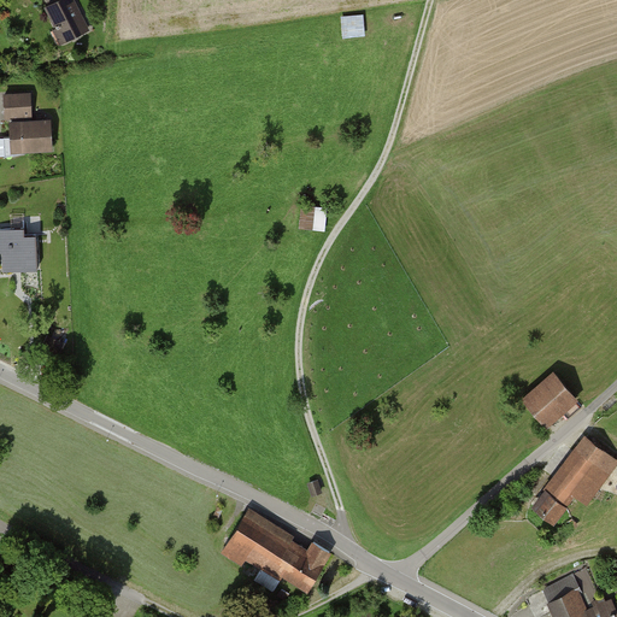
[(72,0),(62,0),(47,7),(58,29),(60,28),(68,41),(88,30),(72,0)]
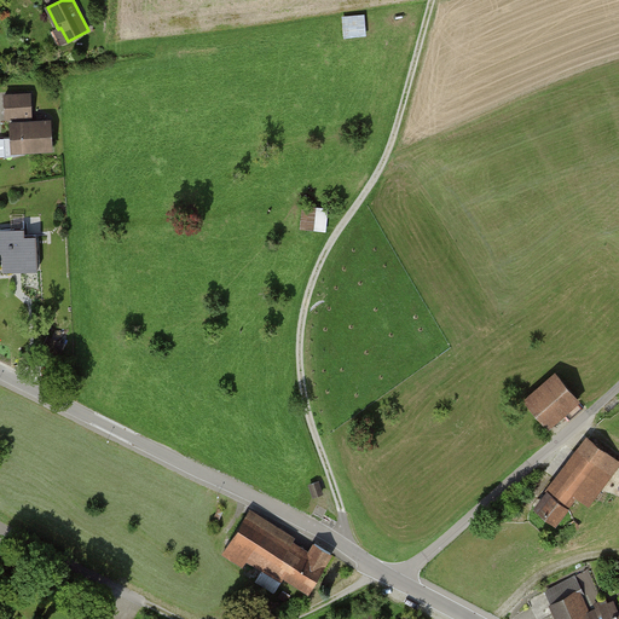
[(368,15),(345,15),(346,36),(369,35),(368,15)]
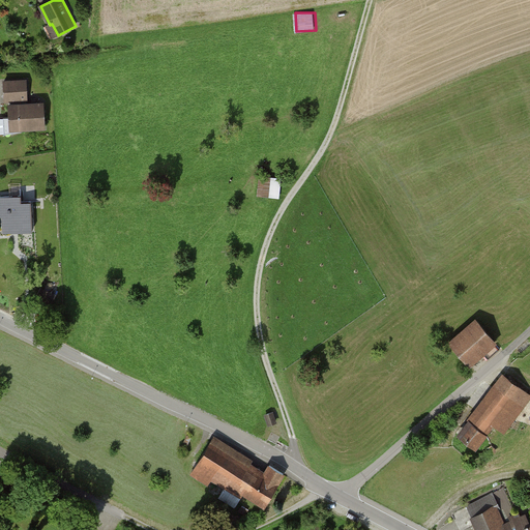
[(9,106),(10,129),(45,127),(43,104),(27,105),(26,81),(4,82),(5,100),(15,100),(15,106),(9,106)]
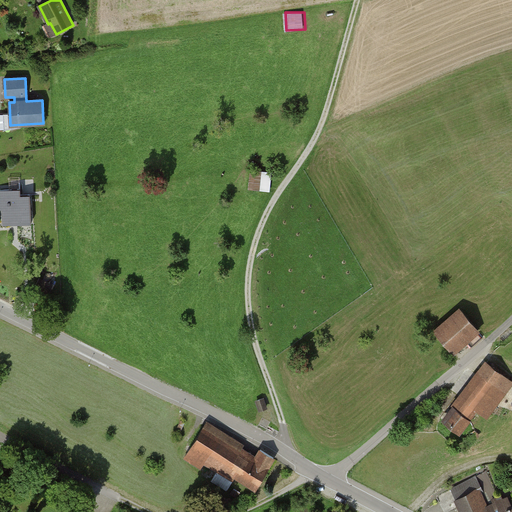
[(272,190),(272,170),(264,170),(264,174),(250,174),(250,190),(272,190)]
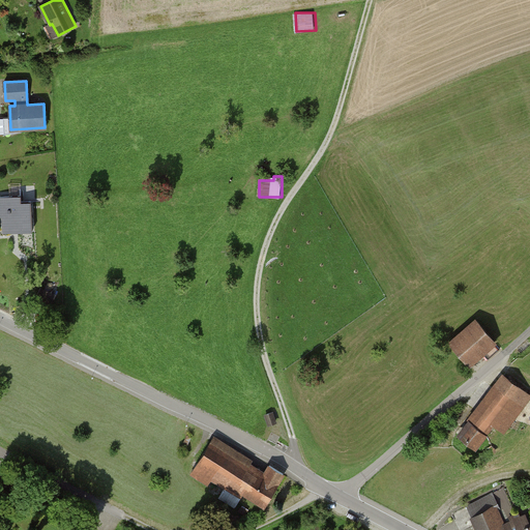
[(0,209),(2,210),(3,233),(33,232),(31,202),(22,202),(22,196),(0,197),(0,209)]
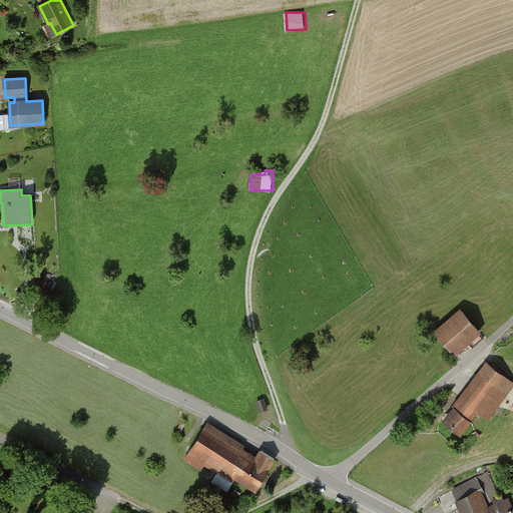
[(441,334),(457,353),(482,333),(466,314),(441,334)]
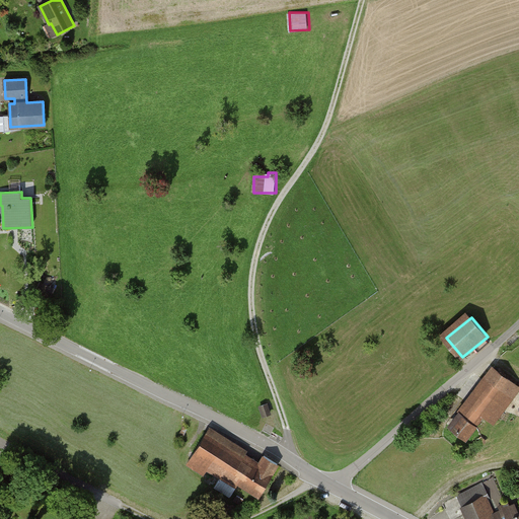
[(491,370),(450,428),(467,440),(486,414),(493,419),(515,387),(491,370)]
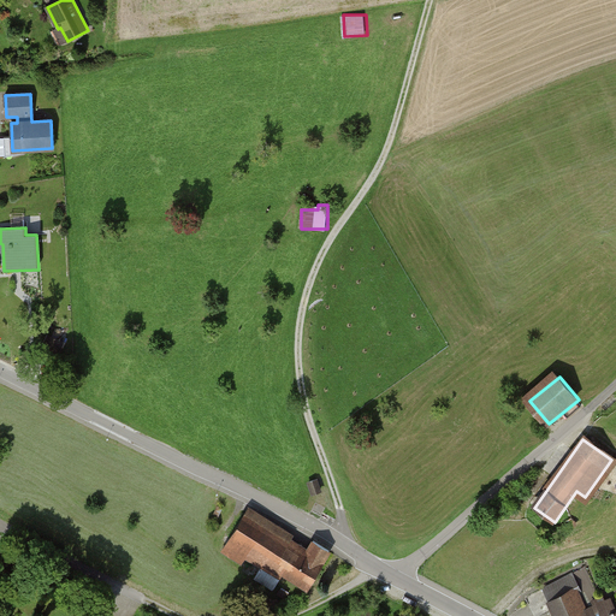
[(320,491),(317,480),(309,483),(313,493),(320,491)]
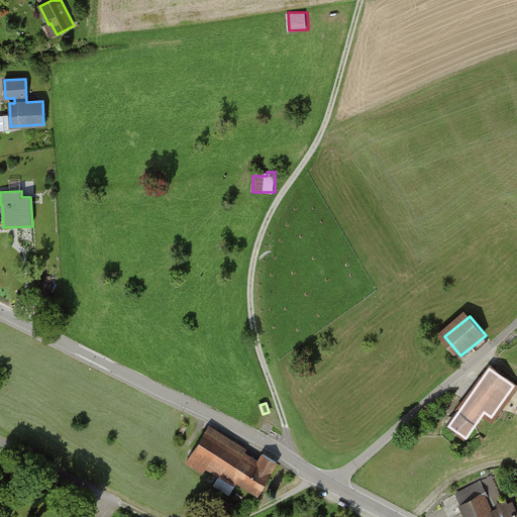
[(207,430),(187,461),(203,472),(209,461),(222,470),(219,475),(235,485),(237,480),(257,493),(277,462),(264,454),(259,462),(207,430)]
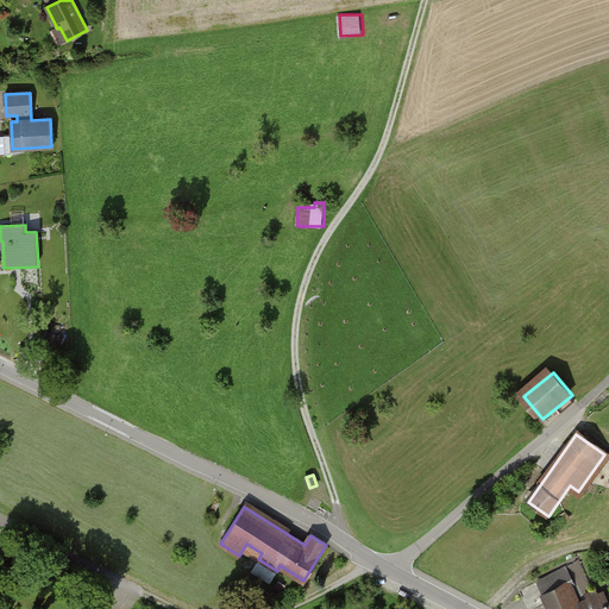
[(537,582),(550,608),(608,608),(608,607),(603,595),(595,598),(598,606),(591,608),(579,608),(567,582),(571,581),(565,567),(537,582)]
